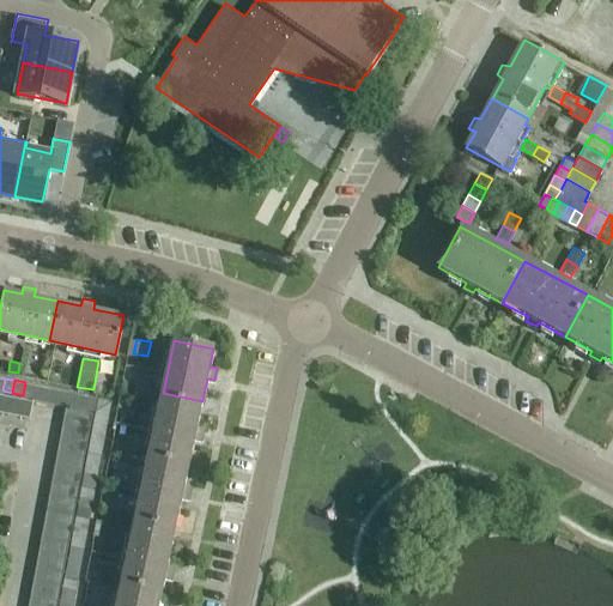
[(23,395),(34,397),(36,385),(25,382),(23,395)]
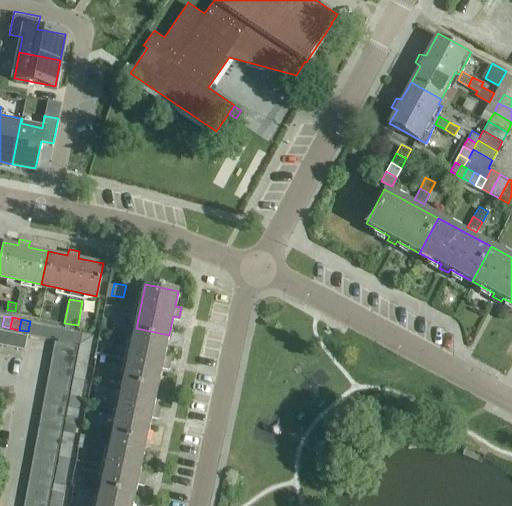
[(28,331),(36,333),(38,323),(30,321),(28,331)]
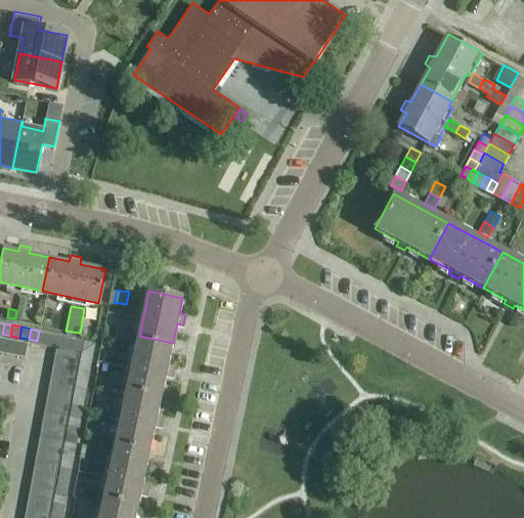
[(37,341),(46,343),(48,332),(39,331),(37,341)]
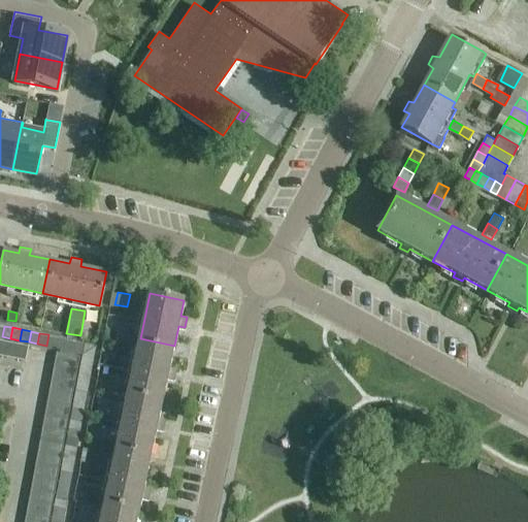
[(46,346),(55,348),(58,336),(48,334),(46,346)]
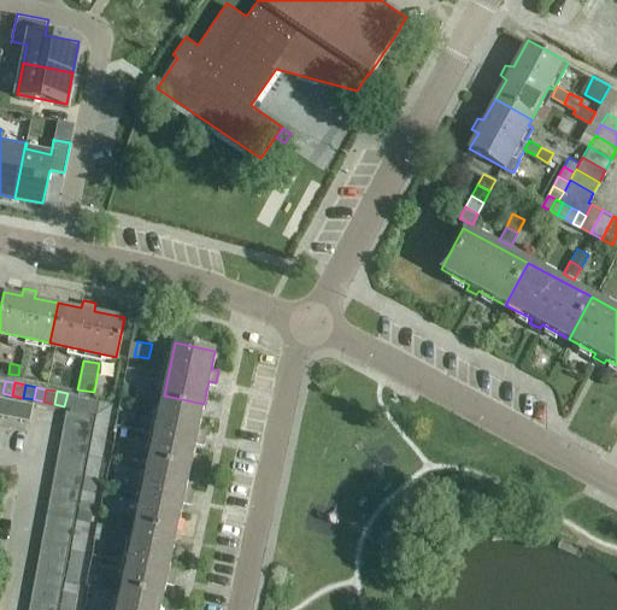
[(64,406),(75,408),(77,396),(68,393),(64,406)]
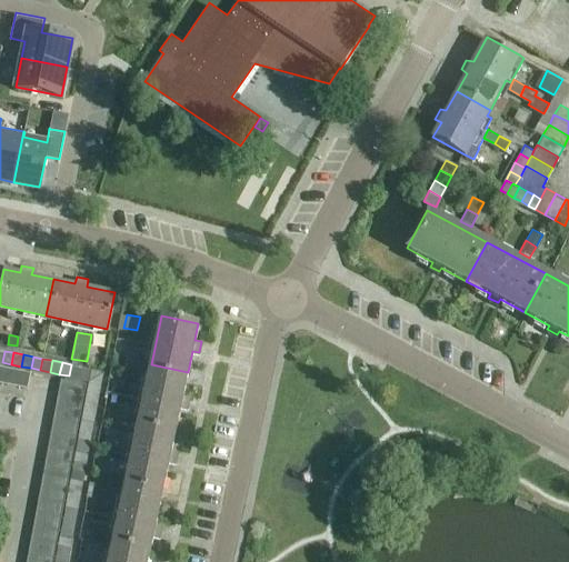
[(2,381),(11,382),(13,367),(6,364),(2,381)]
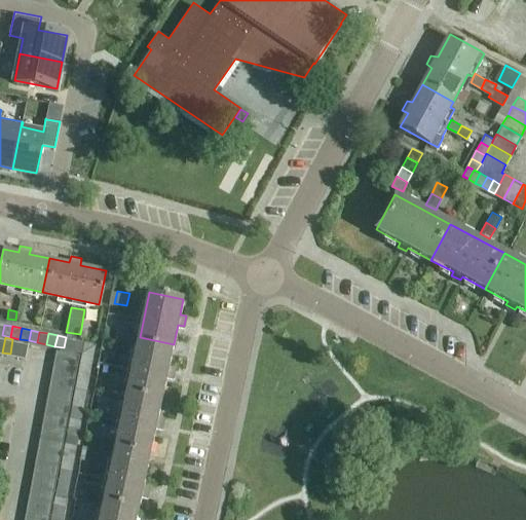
[(64,347),(73,349),(75,339),(66,337),(64,347)]
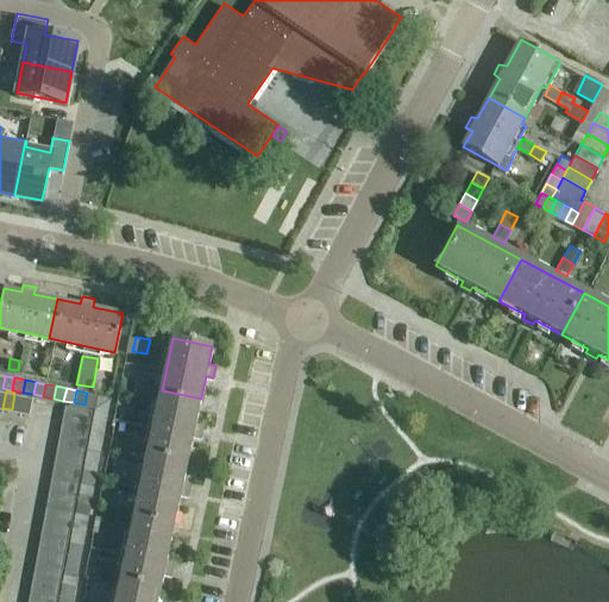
[(162,390),(149,449),(188,458),(193,434),(201,436),(203,424),(196,422),(201,399),(162,390)]
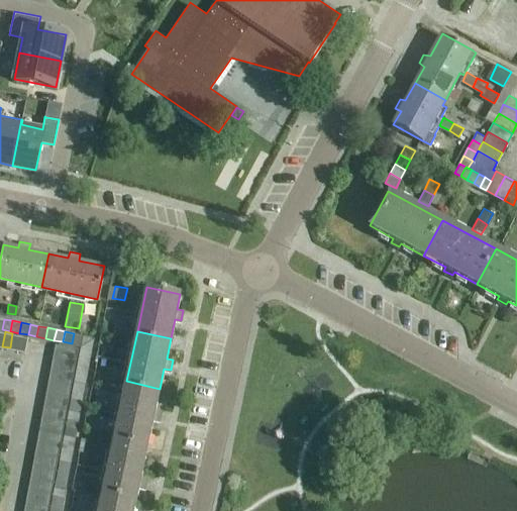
[(10,347),(17,348),(20,334),(12,333),(10,347)]
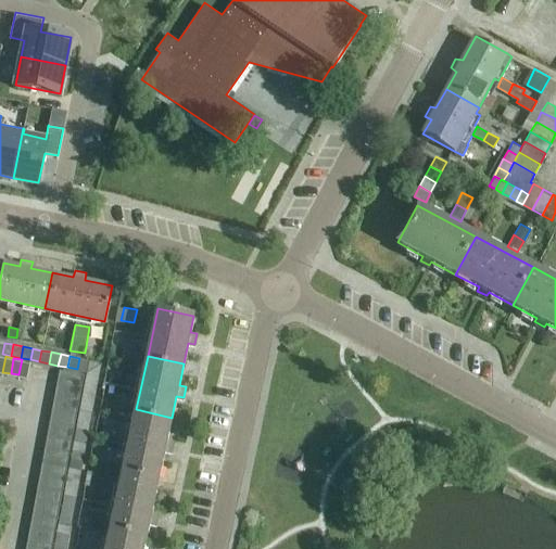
[(87,371),(87,368),(89,360),(79,358),(77,369),(87,371)]
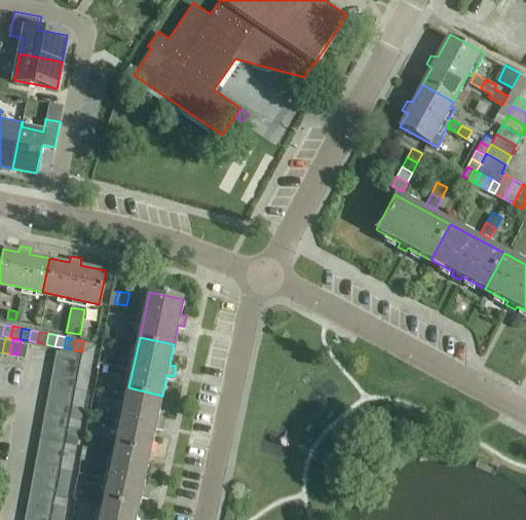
[(21,340),(17,355),(26,357),(28,342),(21,340)]
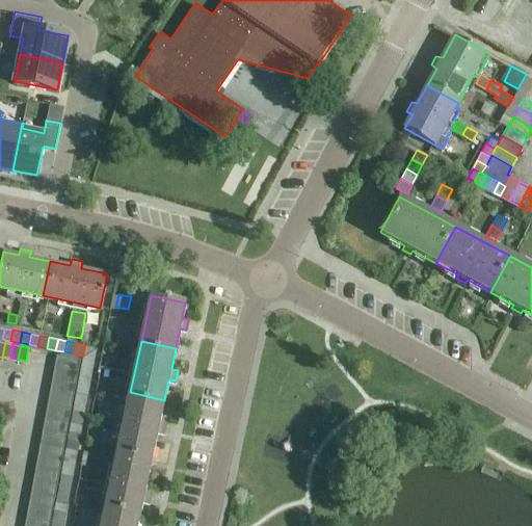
[(85,345),(83,352),(94,354),(96,347),(85,345)]
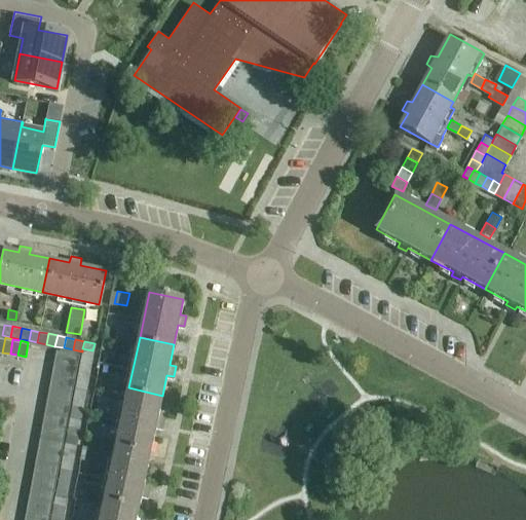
[(79,364),(81,351),(58,346),(55,360),(79,364)]
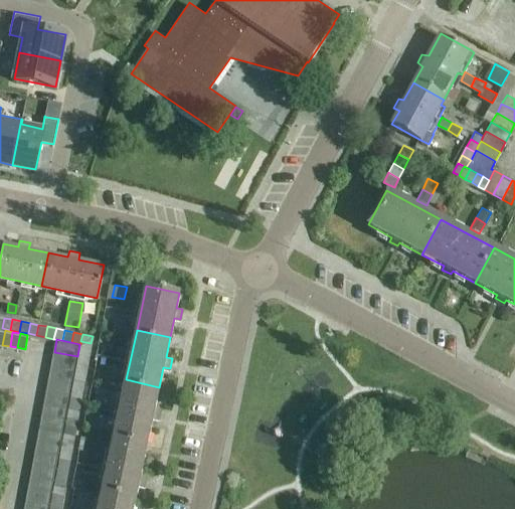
[(80,341),(80,344),(79,349),(90,351),(91,343),(80,341)]
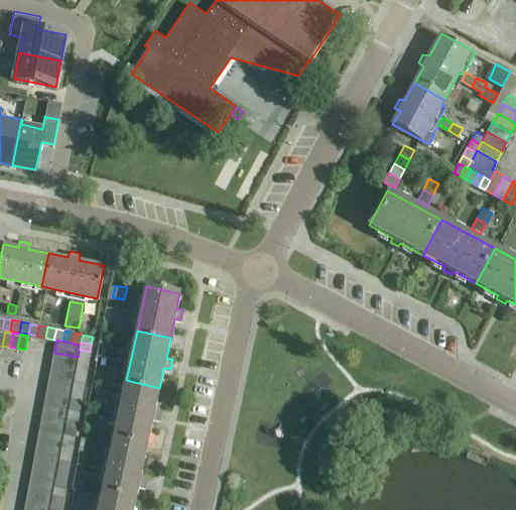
[(80,350),(78,357),(89,359),(90,352),(80,350)]
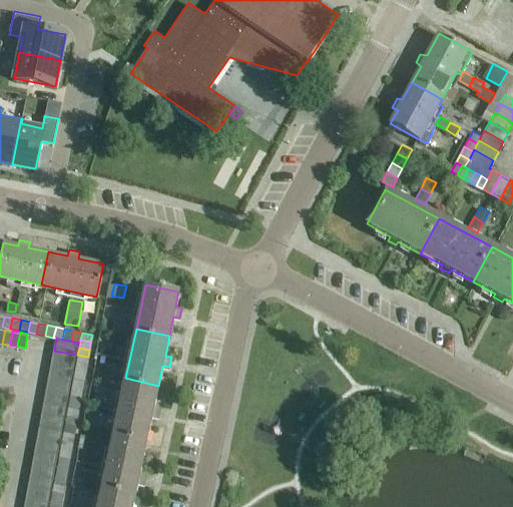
[(74,367),(77,355),(54,351),(51,363),(74,367)]
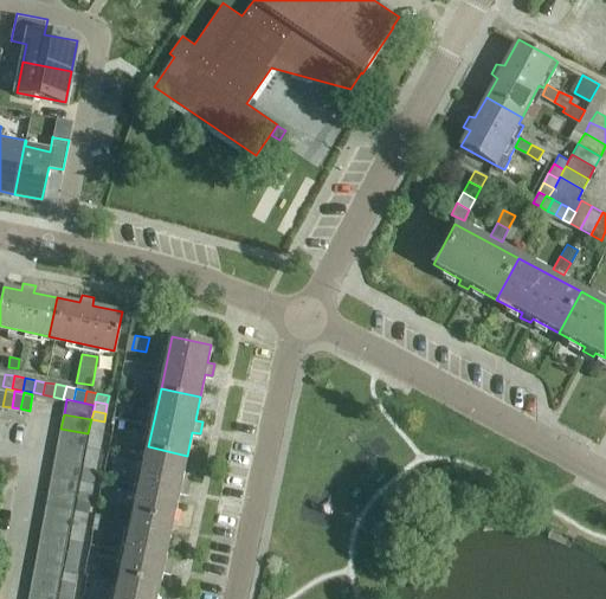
[(91,419),(90,429),(102,431),(104,422),(91,419)]
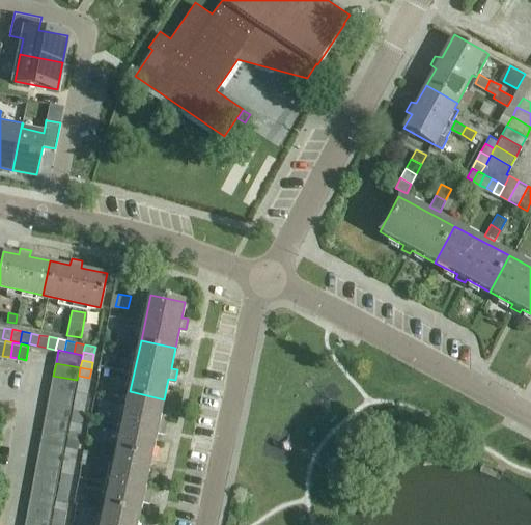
[(75,393),(77,380),(53,376),(51,388),(75,393)]
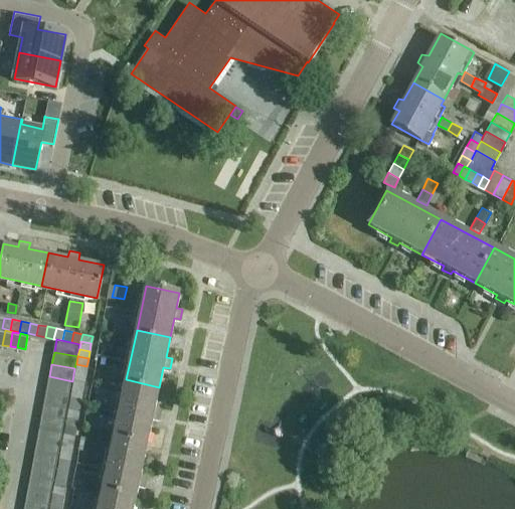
[(76,364),(75,371),(86,374),(87,366),(76,364)]
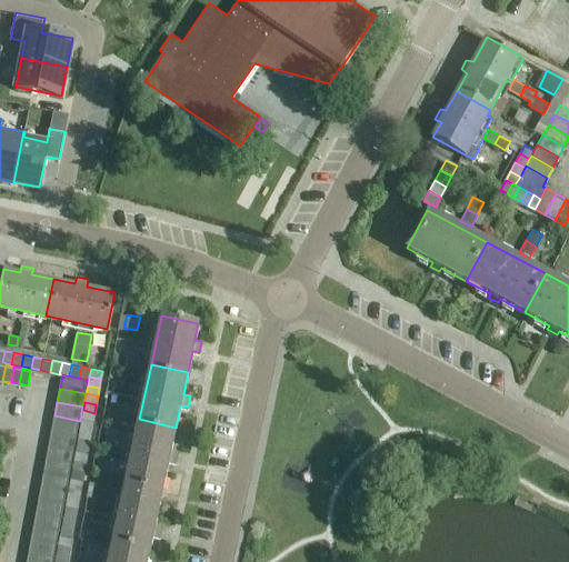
[(83,410),(81,419),(92,421),(95,413),(83,410)]
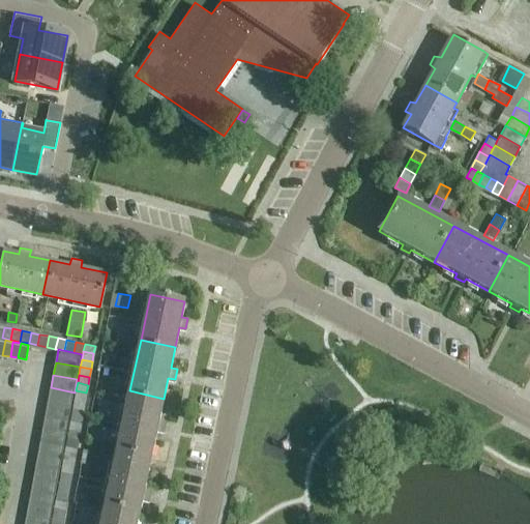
[(72,404),(75,393),(51,387),(49,400),(72,404)]
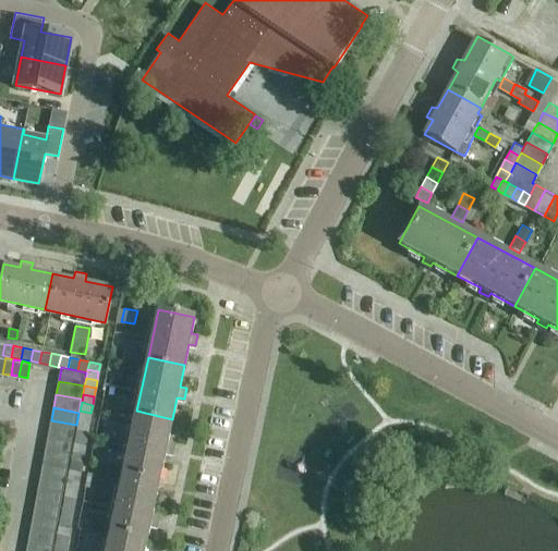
[(80,411),(79,419),(89,421),(91,413),(80,411)]
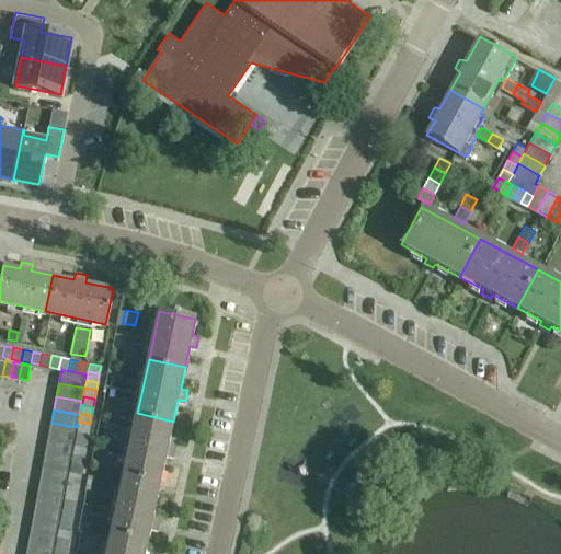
[(137,413),(124,476),(160,484),(167,453),(173,456),(175,443),(169,442),(173,422),(137,413)]
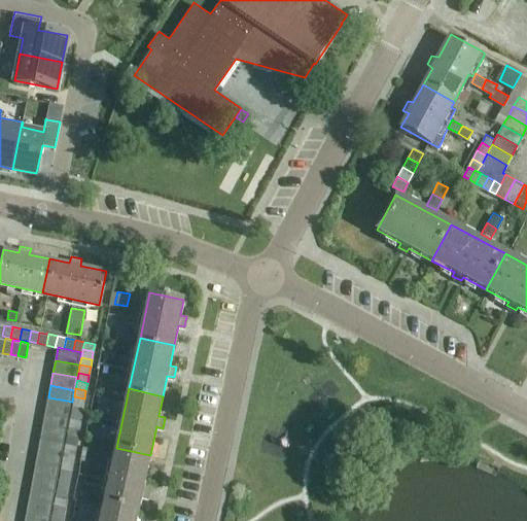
[(74,396),(72,404),(83,406),(84,398),(74,396)]
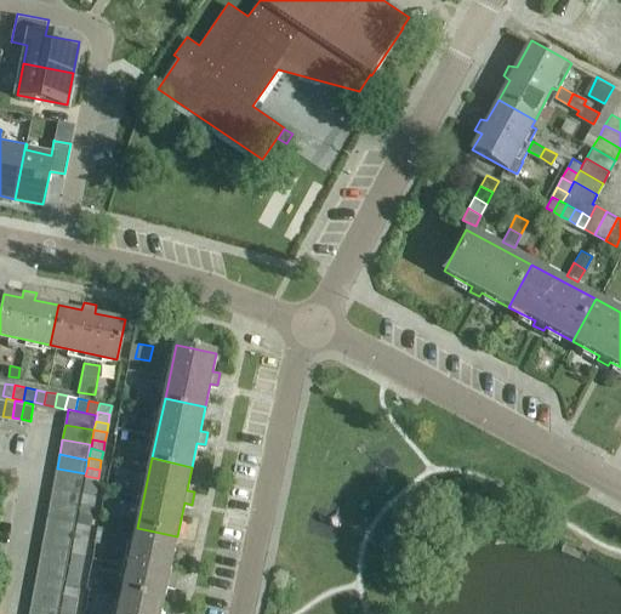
[(83,488),(85,473),(57,468),(55,483),(83,488)]
